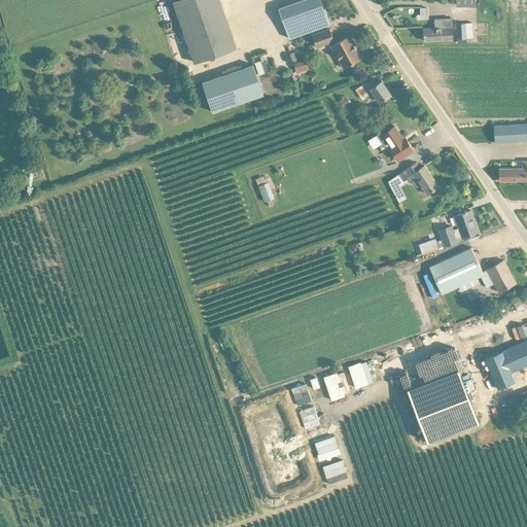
[(178,0),(173,2),(194,63),(237,48),(219,0),(178,0)]
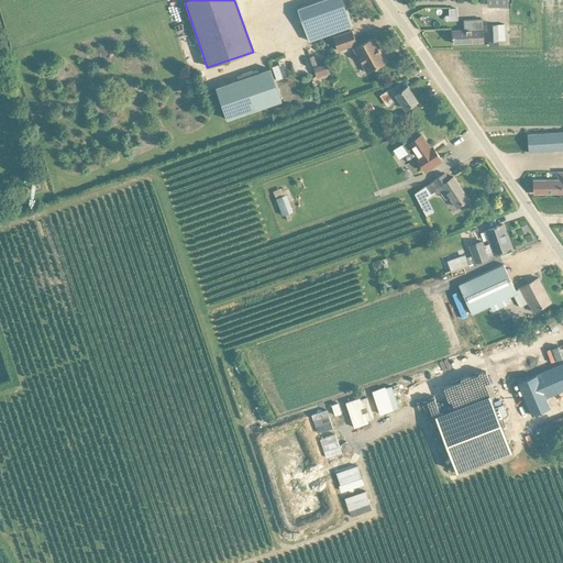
[(340,0),(322,0),(297,9),(309,42),(350,26),(340,0)]
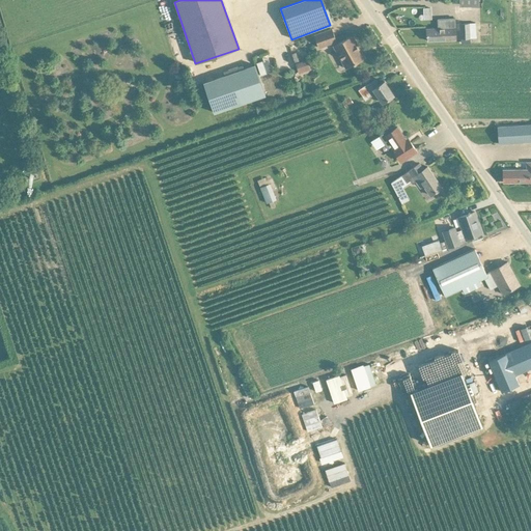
[(438,29),(426,29),(427,40),(438,40),(451,39),(456,39),(455,19),(438,20),(438,29)]
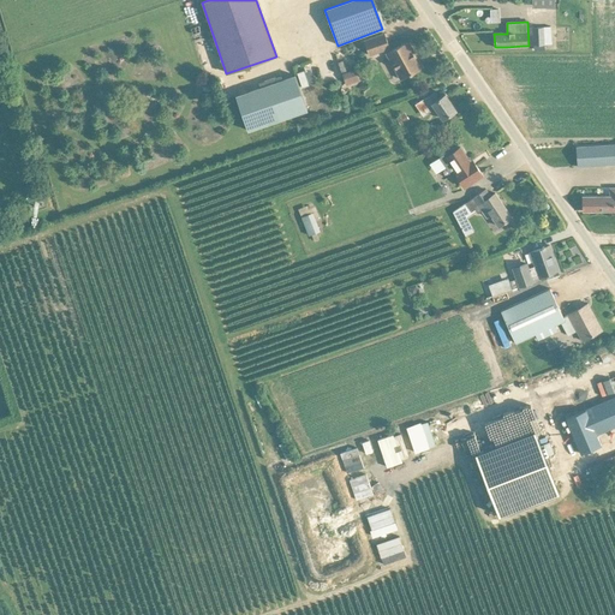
[(551,45),(551,34),(550,28),(533,28),(533,46),(551,45)]
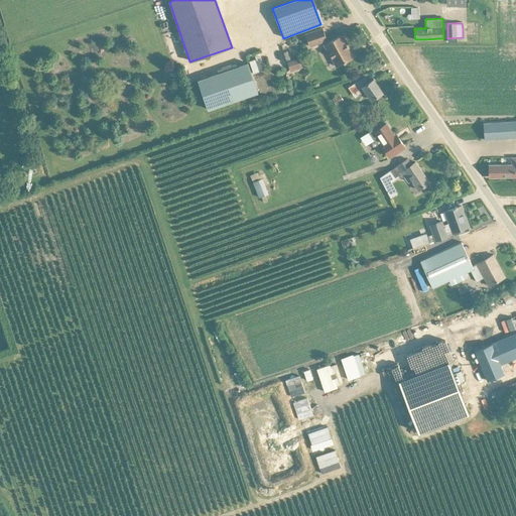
[(336,67),(344,61),(353,57),(348,49),(350,48),(343,34),(327,43),(326,41),(327,40),(323,28),(312,31),(304,34),(309,46),(323,42),(336,67)]
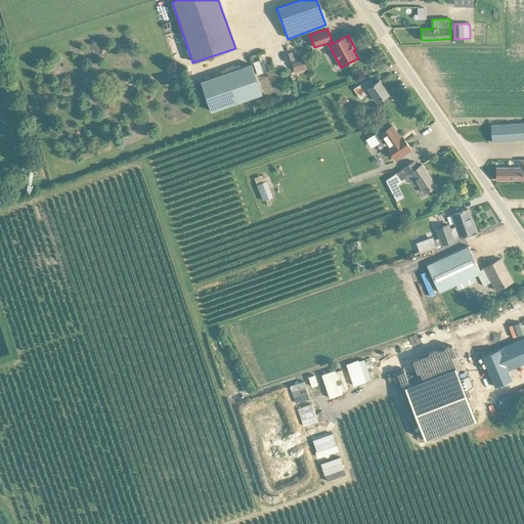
[(271,57),(274,75),(287,74),(284,56),(271,57)]
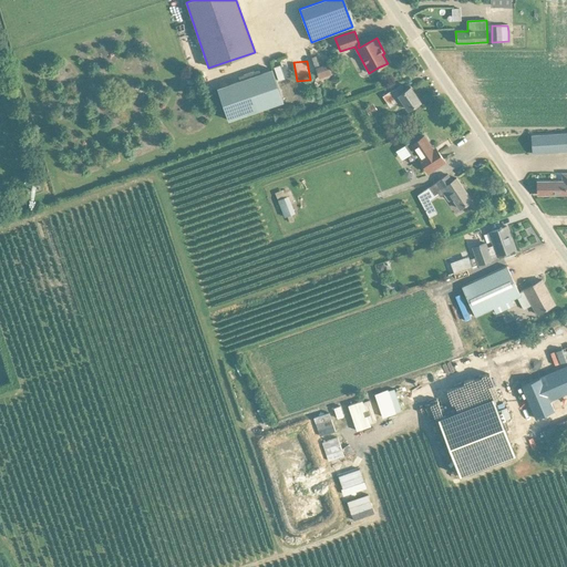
[(280,65),(274,68),(279,81),(285,79),(280,65)]
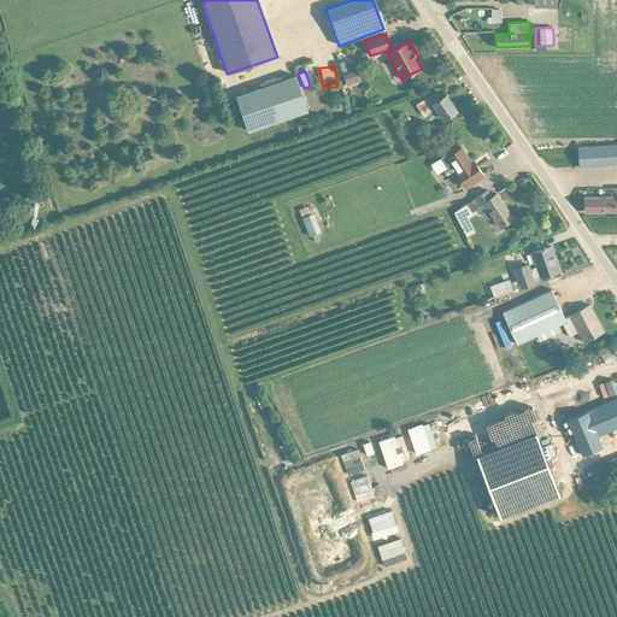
[(297,75),(236,95),(248,131),(309,111),(297,75)]
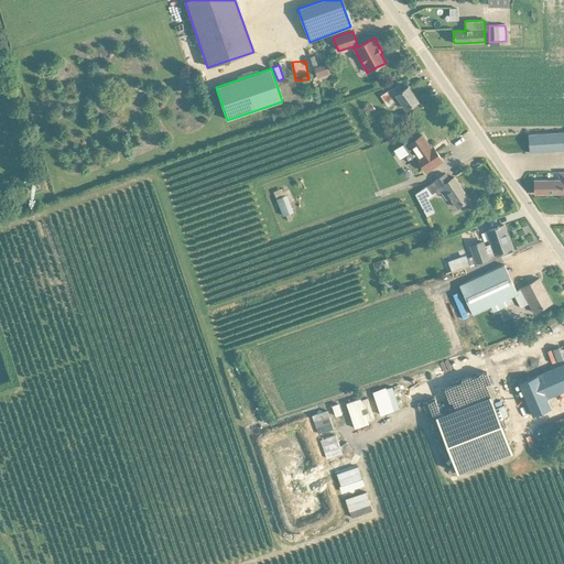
[(312,75),(316,86),(332,79),(327,68),(312,75)]
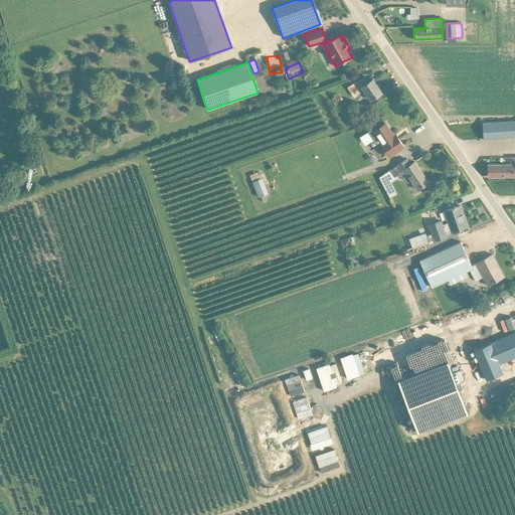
[(371,100),(374,98),(382,93),(372,78),(367,82),(363,77),(348,88),(354,97),(364,90),(371,100)]
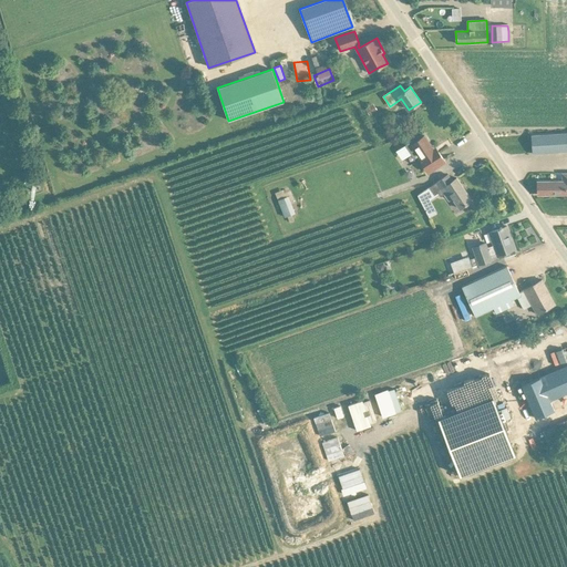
[(373,104),(366,109),(370,116),(378,112),(373,104)]
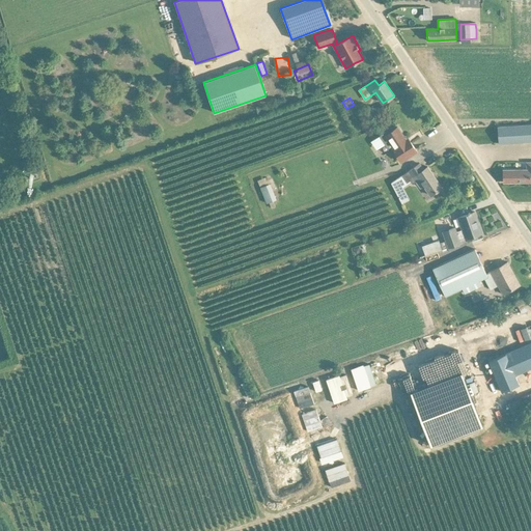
[(530,124),(508,127),(498,127),(499,144),(530,141),(530,124)]
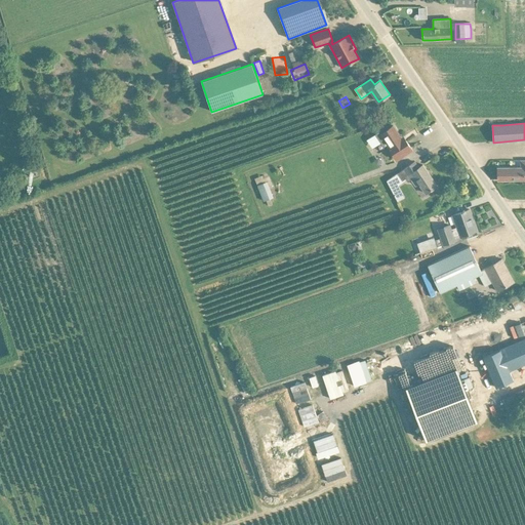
[(378,145),(386,139),(390,146),(388,148),(397,160),(412,149),(403,136),(401,137),(393,125),(381,132),(380,131),(372,136),(378,145)]
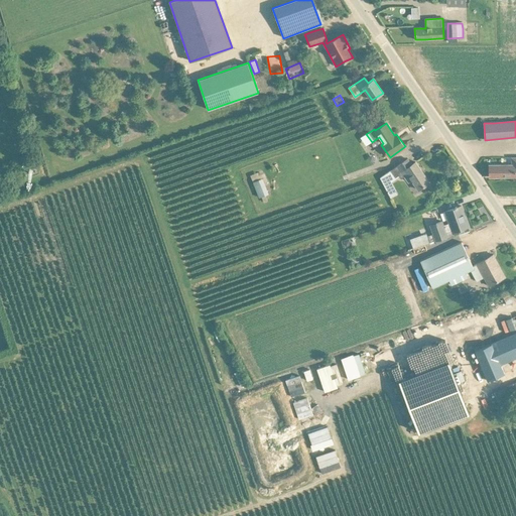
[(368,138),(359,143),(364,152),(373,147),(368,138)]
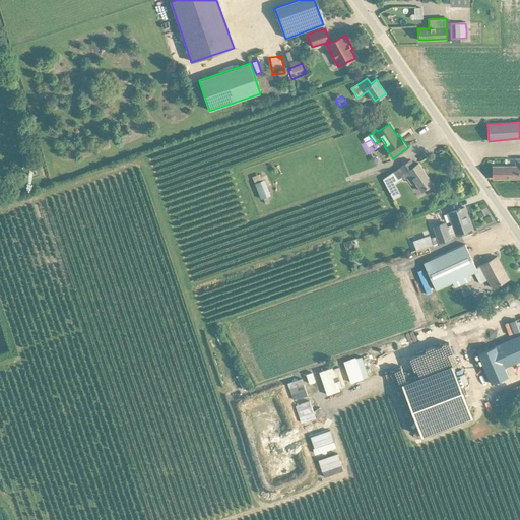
[(493,179),(503,179),(519,178),(519,158),(516,159),(516,167),(493,167),(493,179)]
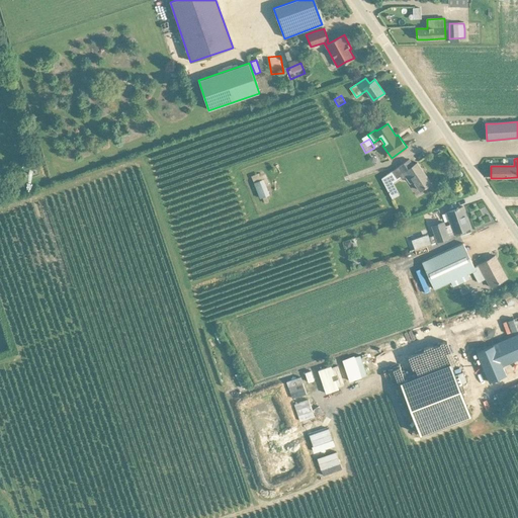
[(413,181),(414,182),(420,190),(431,183),(417,162),(413,165),(410,160),(392,172),(397,179),(400,176),(401,177),(402,178),(404,179),(405,178),(407,178),(410,183),(413,181)]
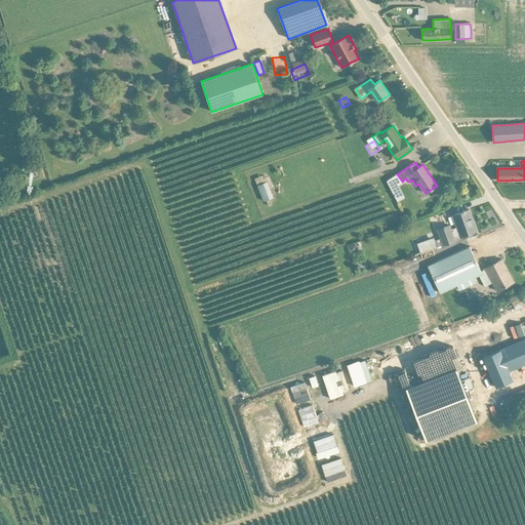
[(386,186),(389,192),(400,186),(396,179),(386,186)]
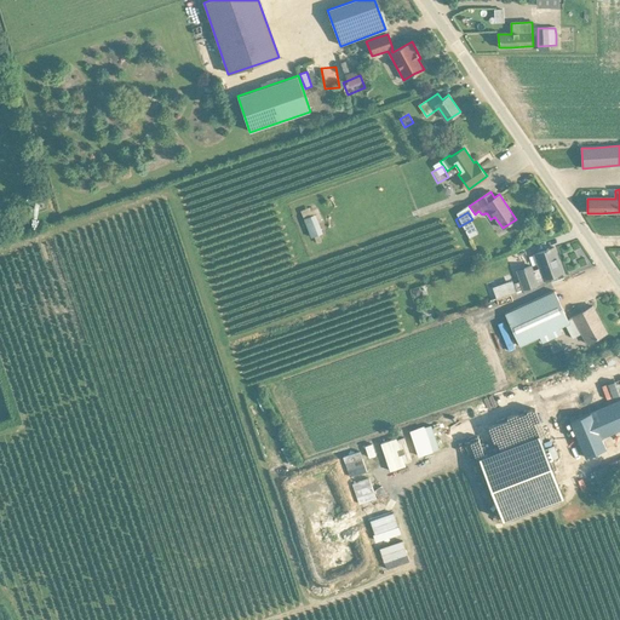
[(303,227),(310,246),(321,242),(313,222),(303,227)]
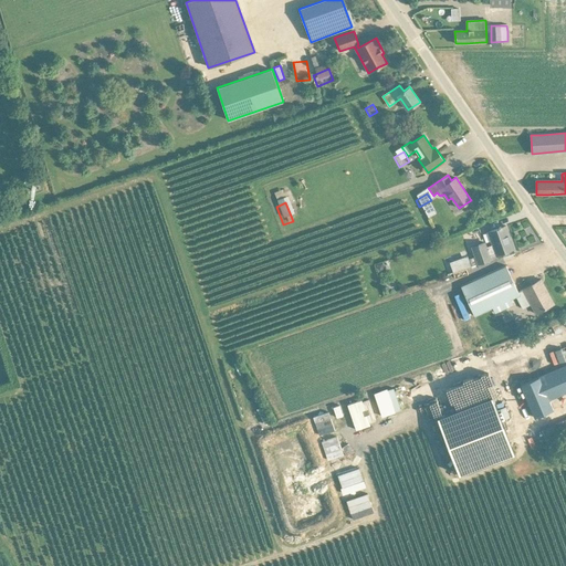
[(472,247),(475,257),(478,264),(491,260),(489,255),(495,253),(496,255),(514,249),(506,226),(489,232),(493,245),(486,248),(484,243),(472,247)]
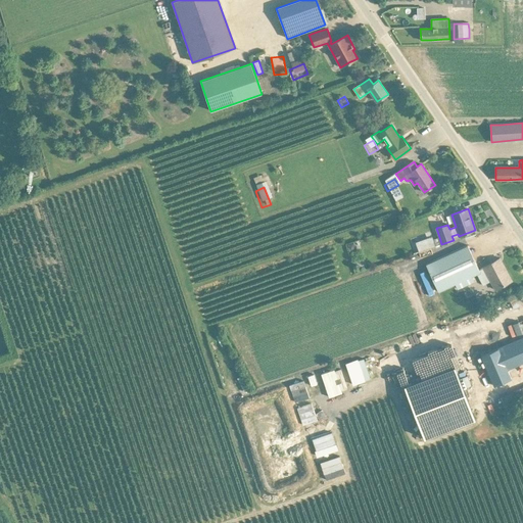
[(439,237),(433,239),(435,246),(441,244),(439,237)]
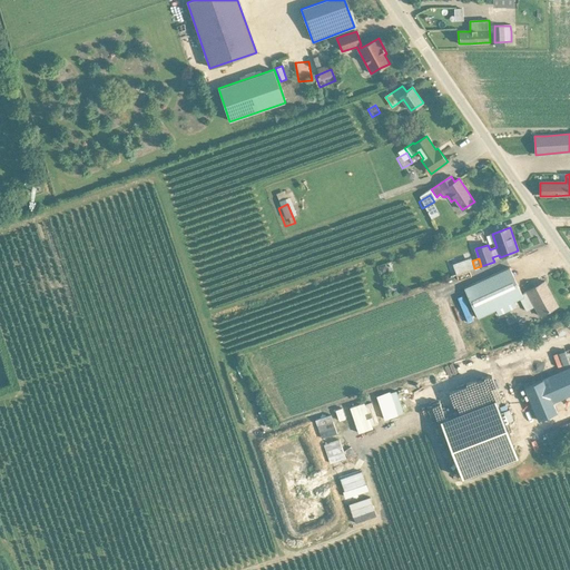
[(510,267),(464,288),(478,317),(520,298),(523,297),(522,294),(510,267)]
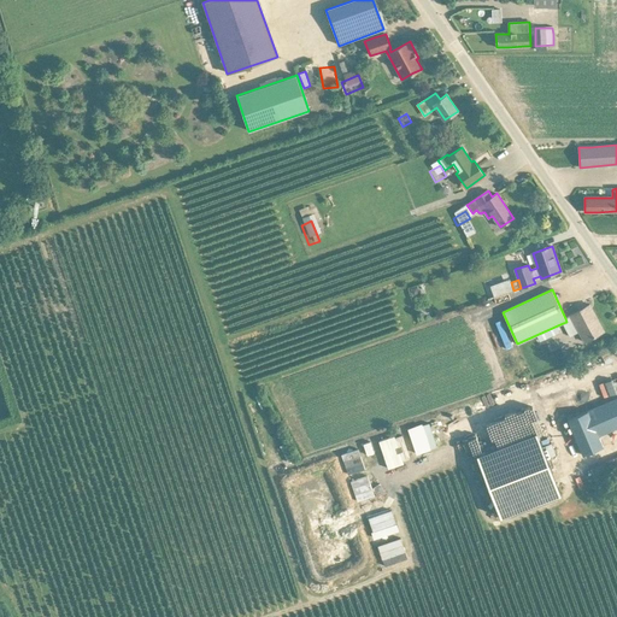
[(589,305),(565,318),(566,322),(563,323),(570,336),(579,331),(585,342),(604,331),(589,305)]
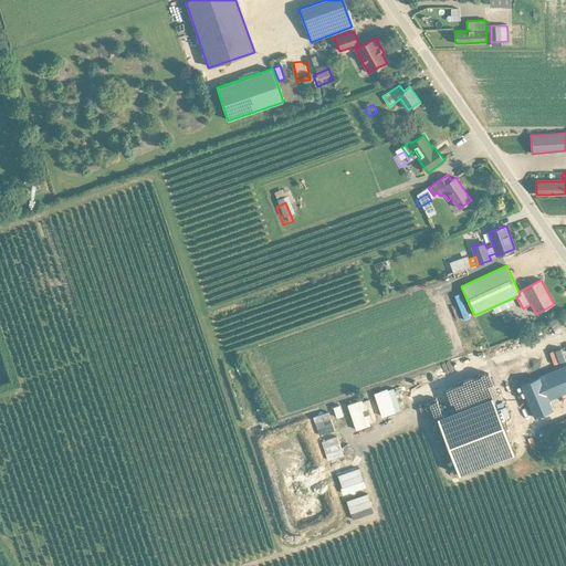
[(553,410),(549,402),(565,394),(565,366),(522,388),(535,418),(553,410)]
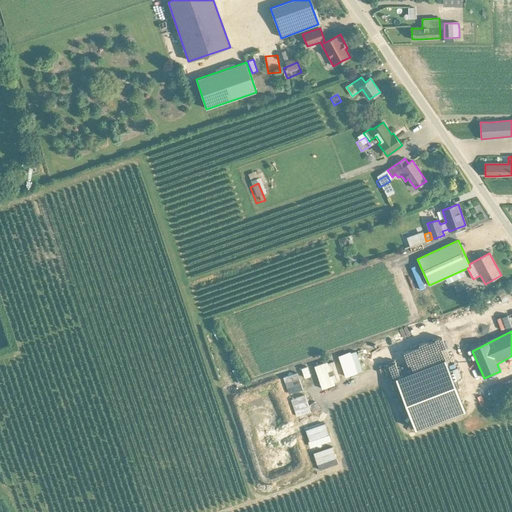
[(445,358),(395,378),(396,380),(399,386),(415,429),(465,410),(453,380),(461,377),(457,368),(450,371),(445,358)]
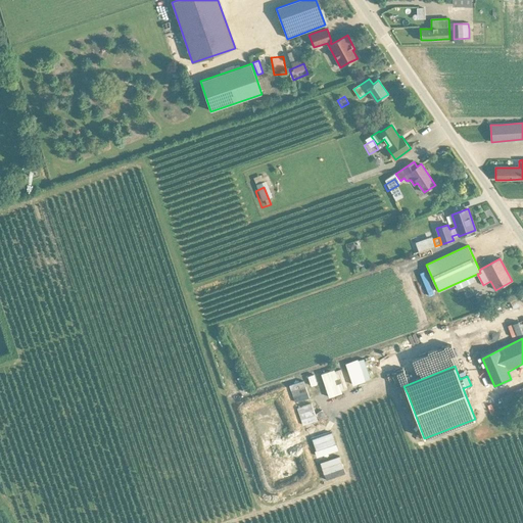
[(334,370),(321,375),(329,397),(342,392),(341,390),(347,388),(340,370),(335,371),(334,370)]
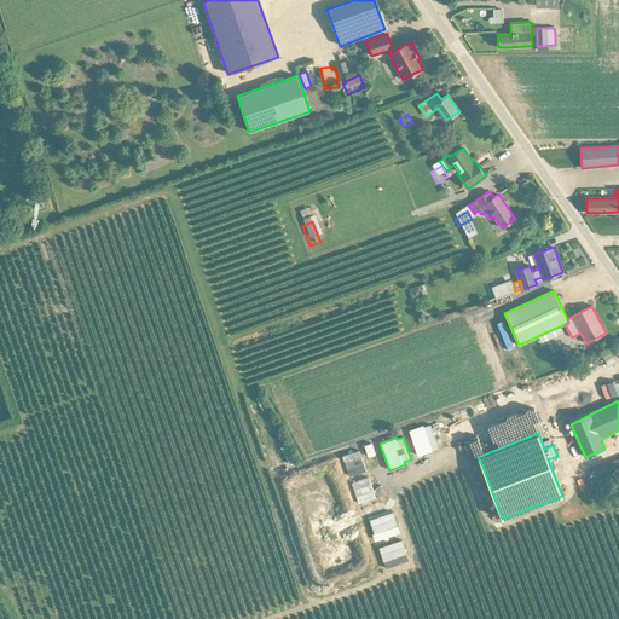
[(371,443),(364,445),(369,456),(375,453),(371,443)]
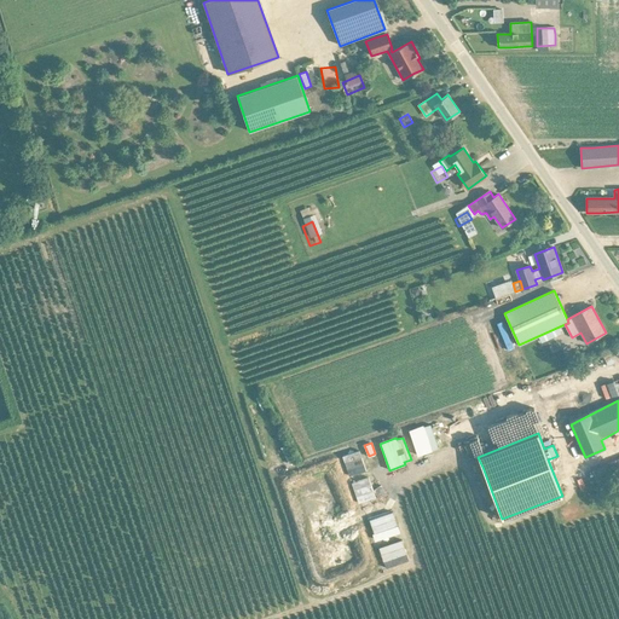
[(359,447),(341,453),(348,474),(365,468),(359,447)]
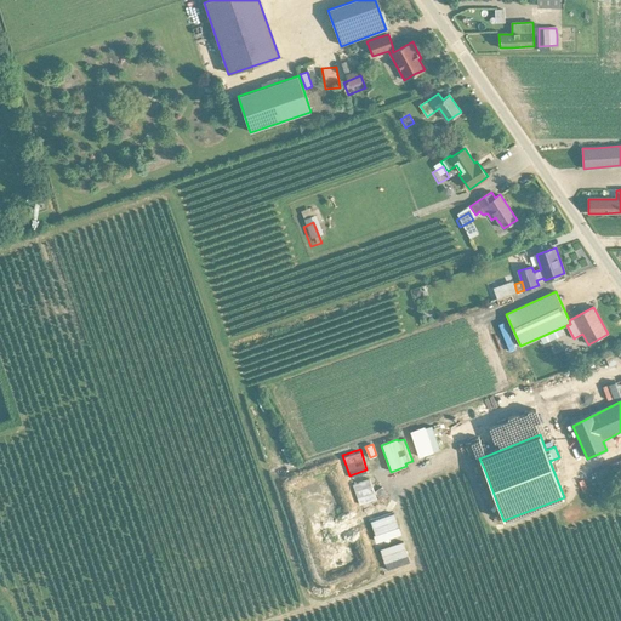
[(279,457),(286,474),(294,471),(286,454),(279,457)]
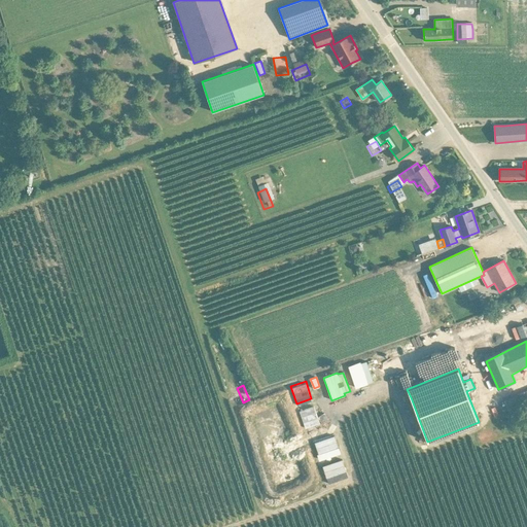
[(314,405),(299,410),(305,426),(319,422),(319,421),(314,405)]
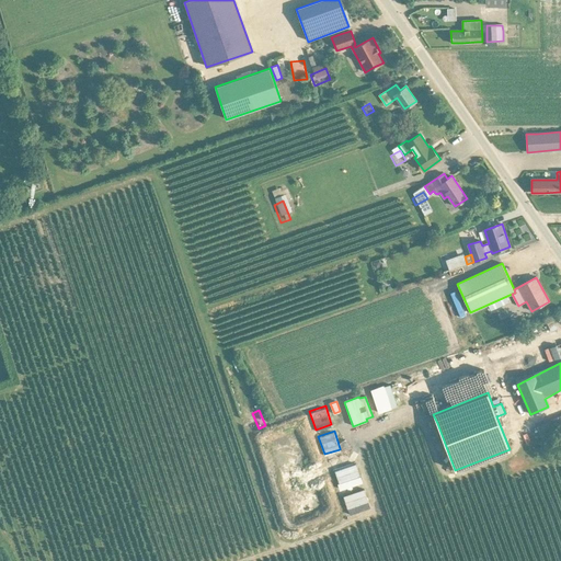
[(345,439),(339,444),(345,451),(351,447),(345,439)]
